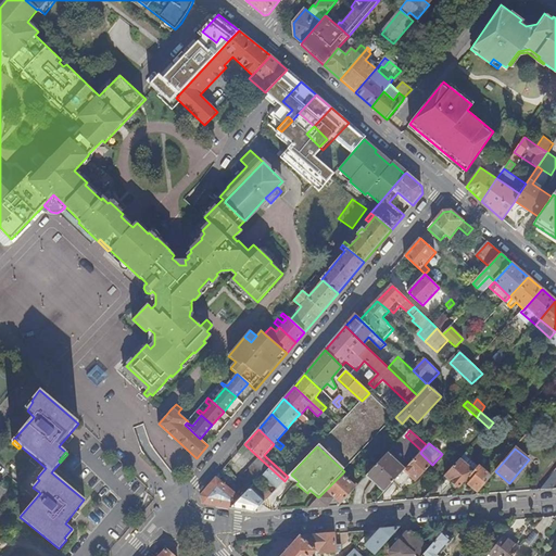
[(411,477),(416,482),(432,465),(420,453),(404,470),(392,483),(399,490),(411,477)]
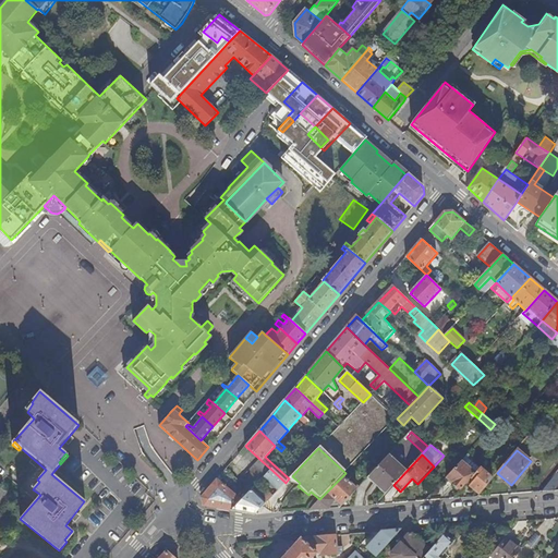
[(379,488),(386,494),(393,485),(405,472),(388,456),(368,477),(374,483),(373,484),(378,489),(379,488)]
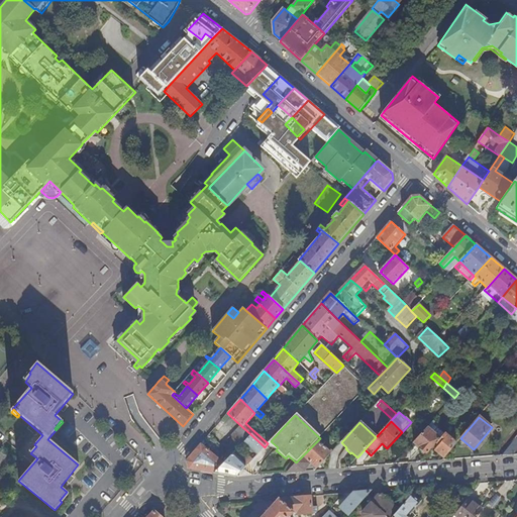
[(432,423),(427,428),(440,439),(444,433),(432,423)]
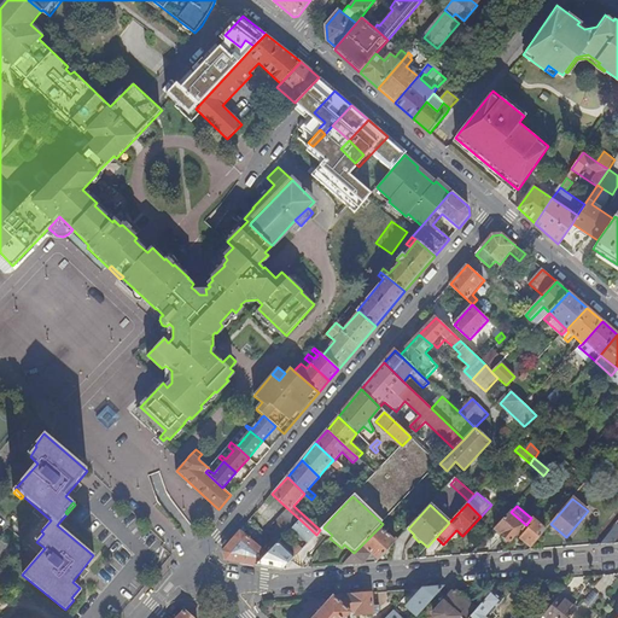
[(267,546),(272,549),(279,542),(291,529),(299,519),(289,509),(264,534),(272,541),(267,546)]
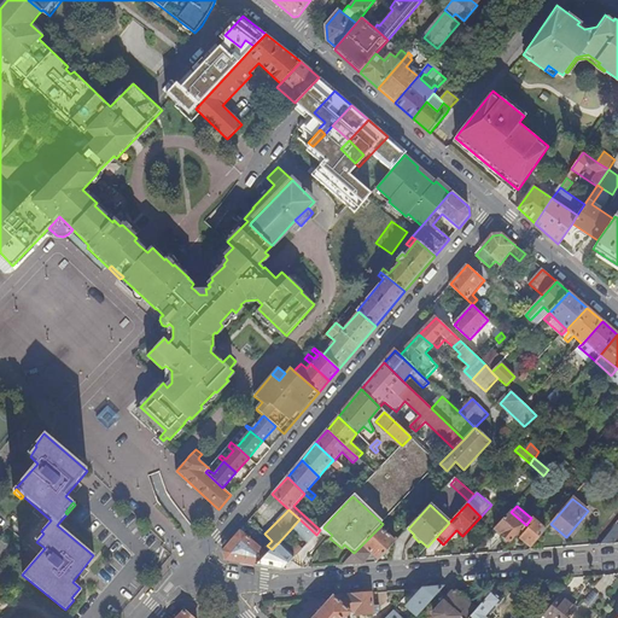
[(511,512),(495,529),(511,543),(522,530),(526,525),(511,512)]
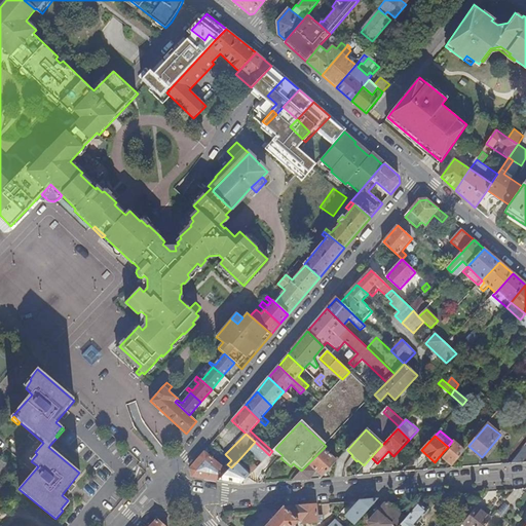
[(456,438),(452,441),(458,446),(461,442),(456,438)]
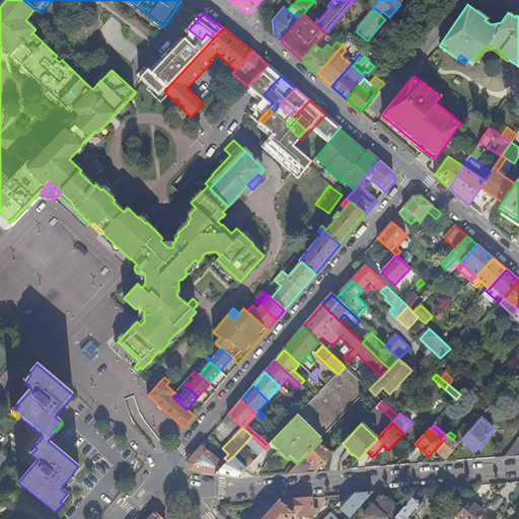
[(437,452),(446,460),(458,445),(452,440),(446,435),(442,441),(438,445),(441,448),(437,452)]
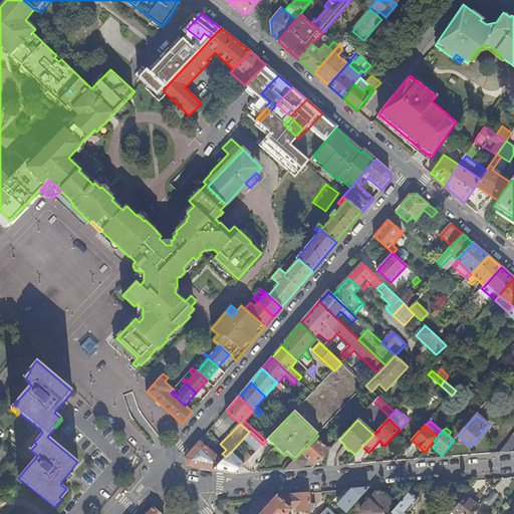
[(242,440),(255,453),(262,444),(249,432),(242,440)]
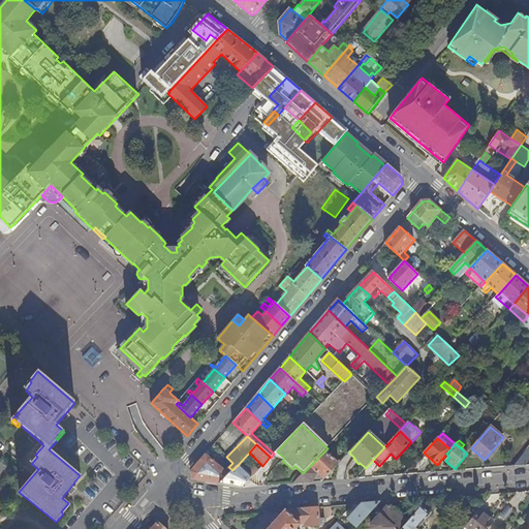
[(334,453),(338,457),(345,448),(340,444),(334,453)]
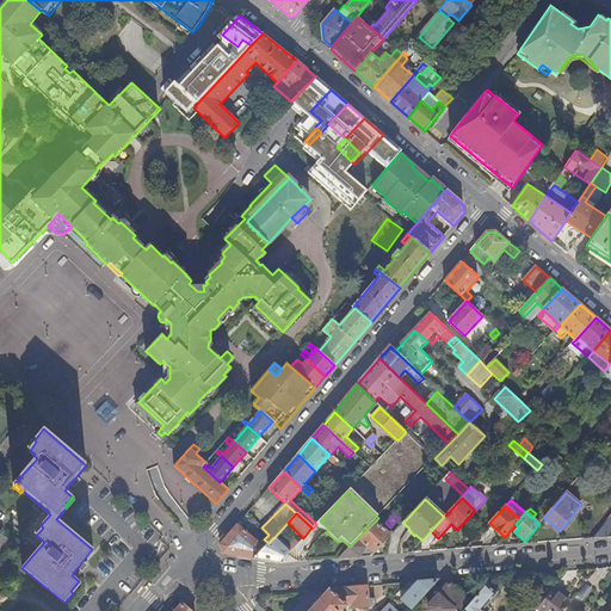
[(610,519),(609,518),(593,538),(608,538),(610,532),(610,519)]
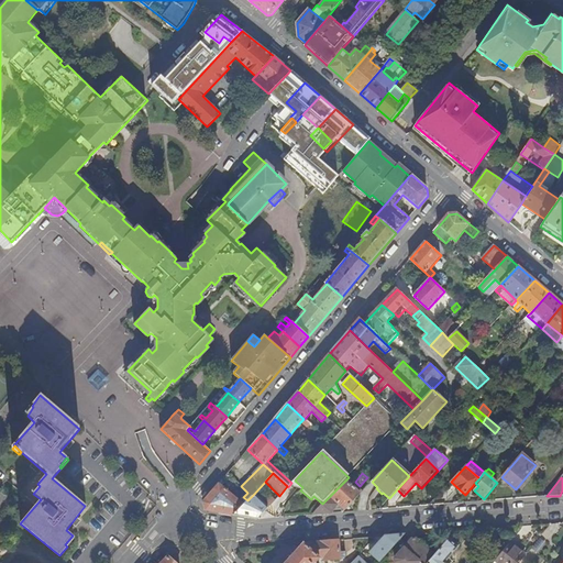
[(322,504),(311,515),(331,514),(337,505),(344,511),(360,494),(345,481),(322,504)]
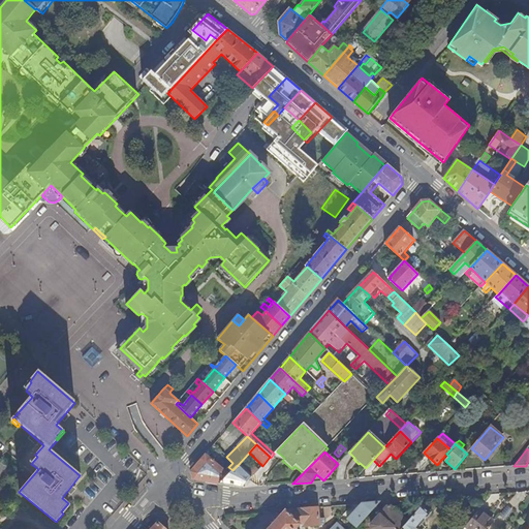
[(37,457),(35,455),(29,462),(31,464),(37,457)]
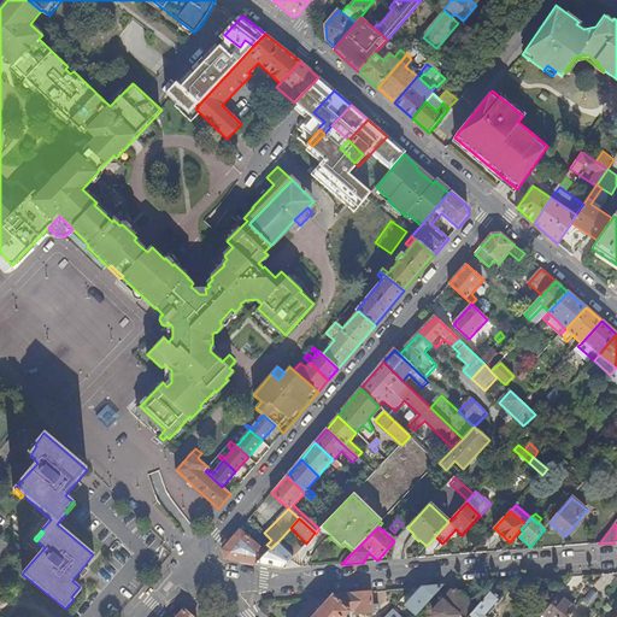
[(225,559),(256,565),(265,554),(240,530),(223,551),(225,559)]
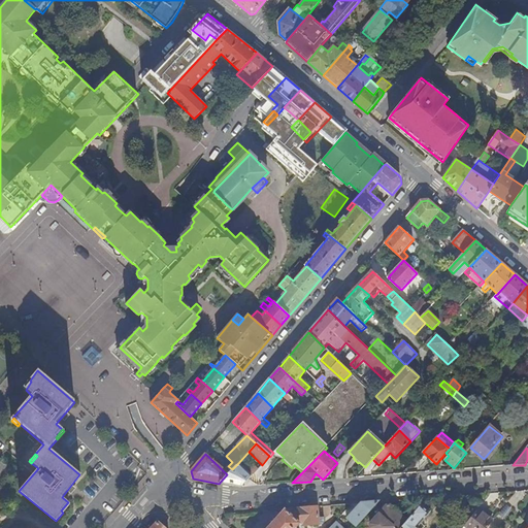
[(227,474),(219,484),(240,487),(248,479),(253,473),(252,471),(249,473),(238,463),(232,469),(227,474)]
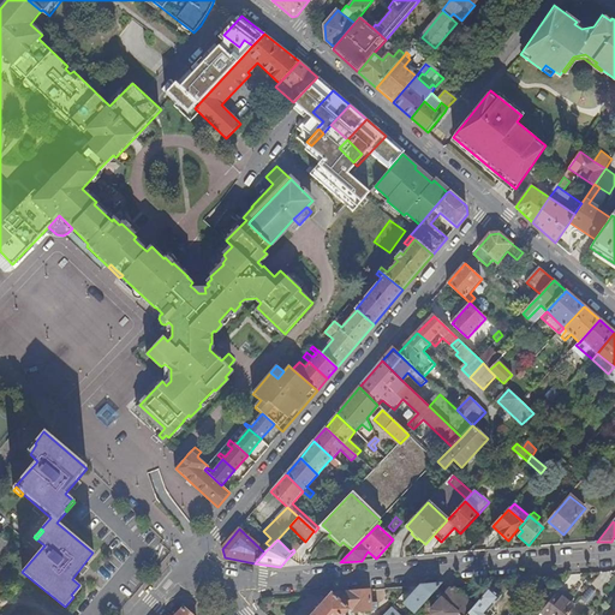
[(81,587),(79,585),(71,595),(73,597),(81,587)]
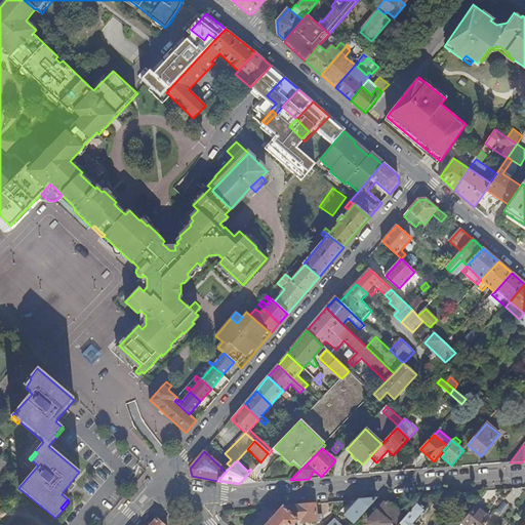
[(376,499),(358,500),(345,516),(354,524),(376,499)]
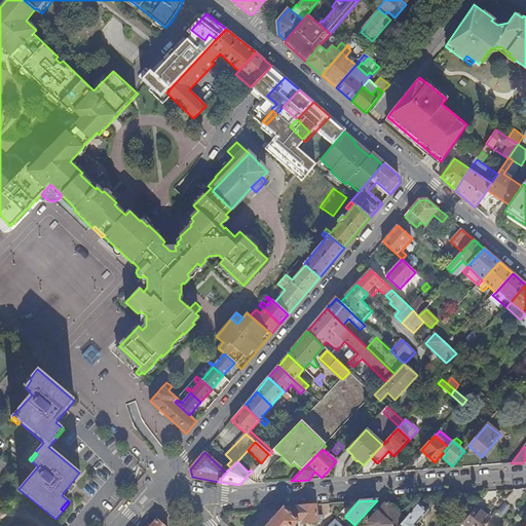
[(400,525),(405,520),(388,504),(384,504),(368,523),(368,525),(400,525)]
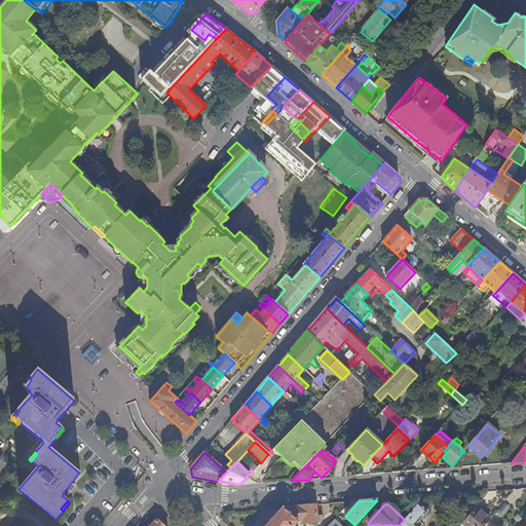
[(428,512),(419,504),(405,520),(400,525),(416,525),(428,512)]
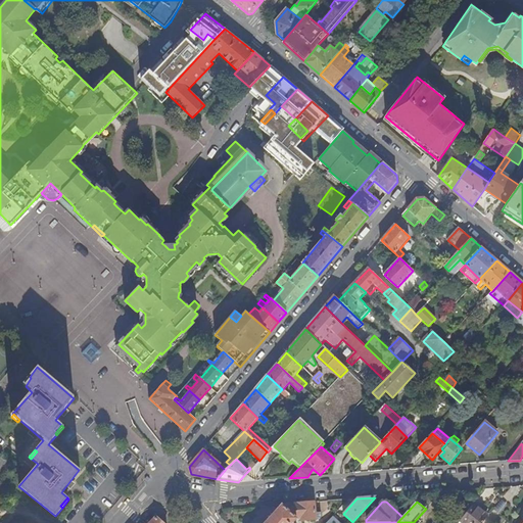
[(281,505),(280,506),(295,519),(296,519),(298,521),(319,519),(321,517),(321,512),(316,513),(315,503),(281,505)]
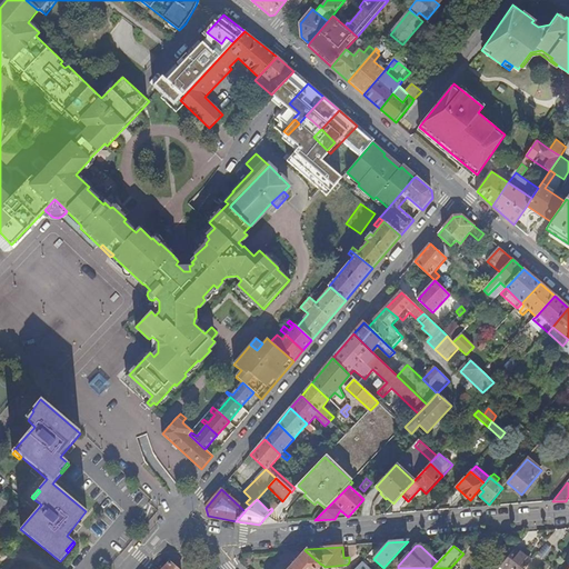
[(500,566),(503,568),(523,568),(530,561),(515,549),(500,566)]
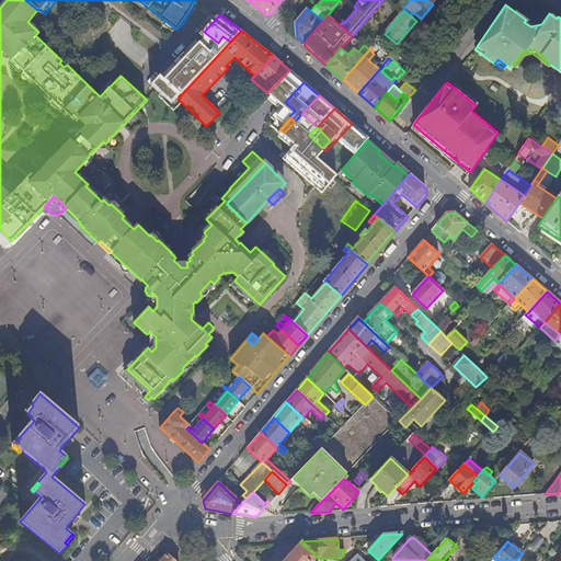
[(300,542),(283,560),(313,560),(317,557),(300,542)]
